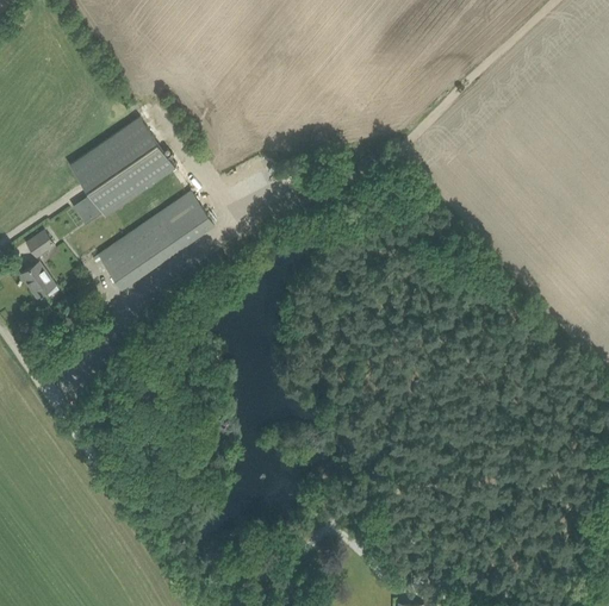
[(138,119),(69,167),(104,218),(174,170),(138,119)]
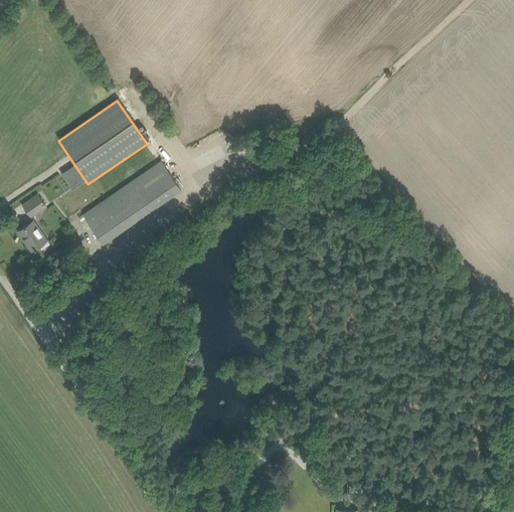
[(82,216),(103,245),(180,191),(161,163),(82,216)]
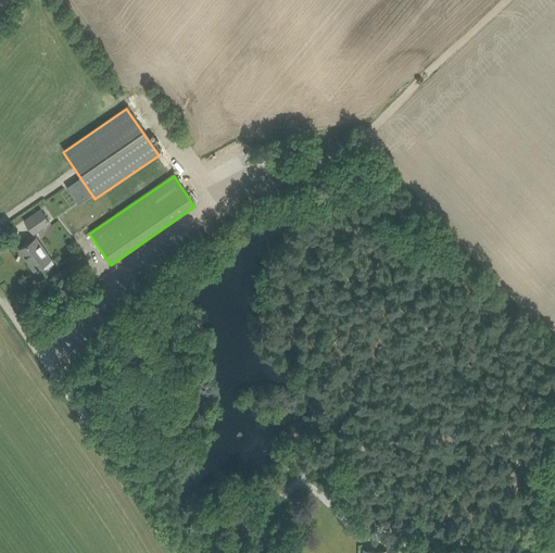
[(76,180),(66,190),(80,204),(90,196),(76,180)]
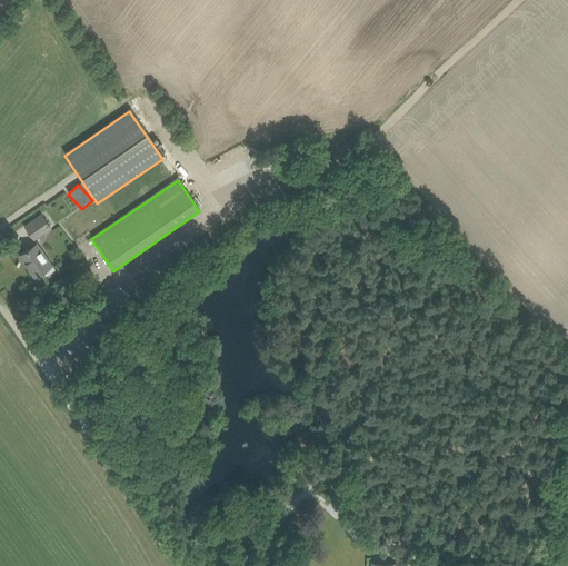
[(25,228),(33,241),(51,230),(41,217),(25,228)]
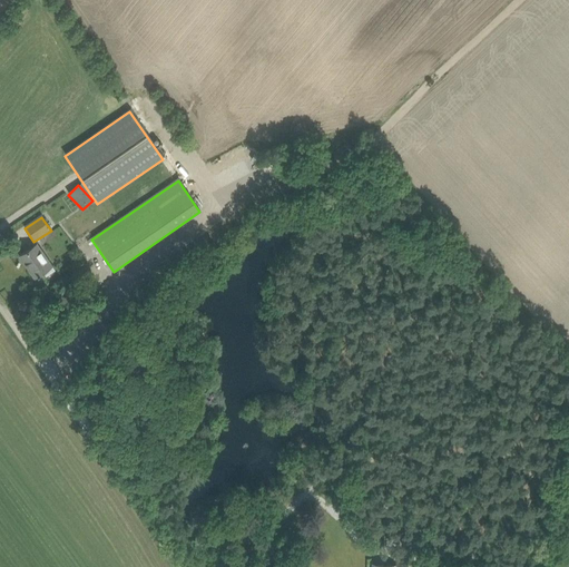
[(51,267),(37,246),(19,257),(35,280),(51,267)]
